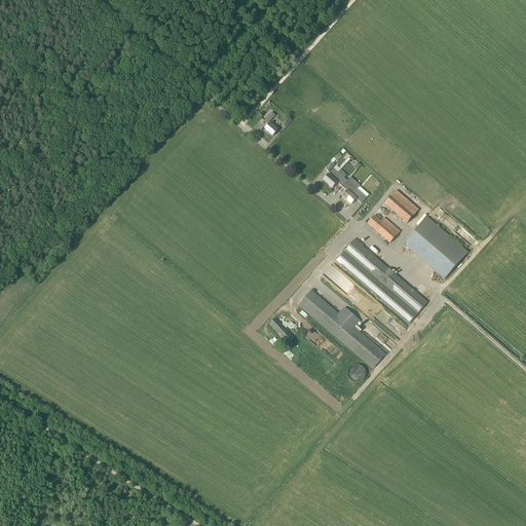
[(264,121),(268,125),(265,129),(273,137),(277,130),(269,124),(268,123),(275,116),(271,112),(264,121)]
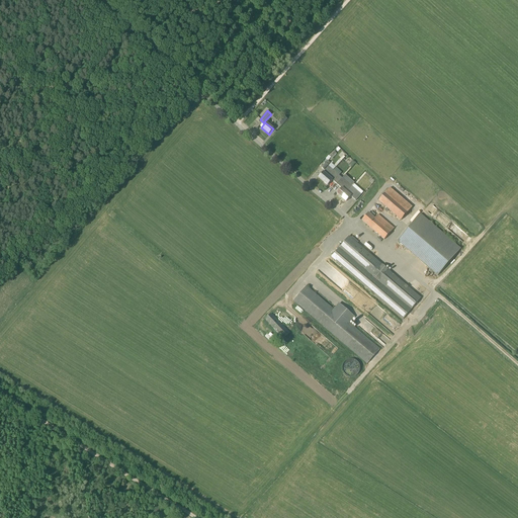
[(284,116),(278,122),(281,125),(287,119),(284,116)]
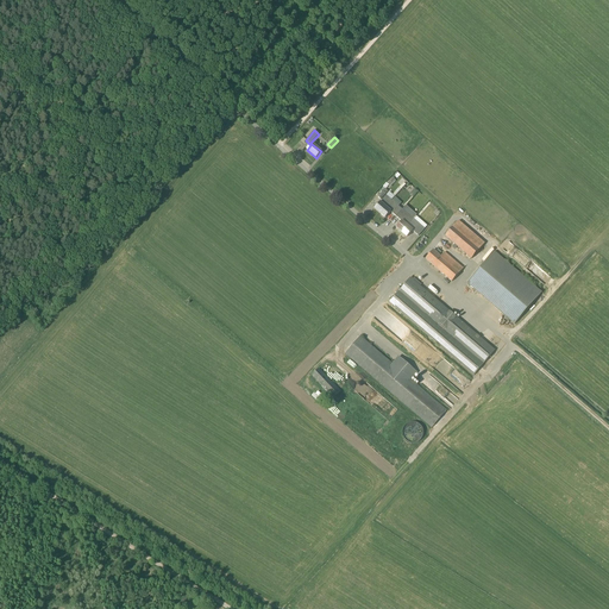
[(402,179),(401,180),(403,183),(395,193),(397,194),(408,182),(403,179),(402,179)]
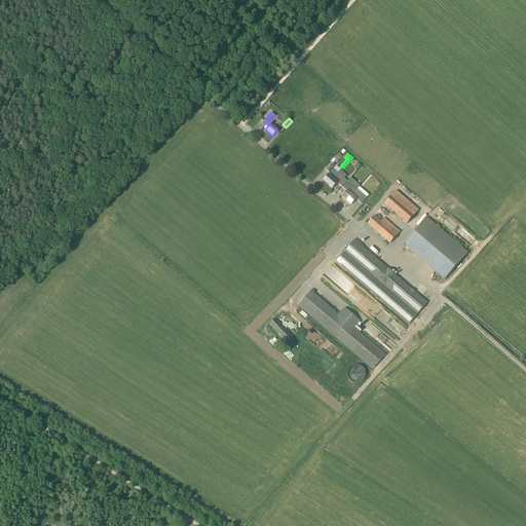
[(335,165),(333,162),(326,170),(329,172),(335,165)]
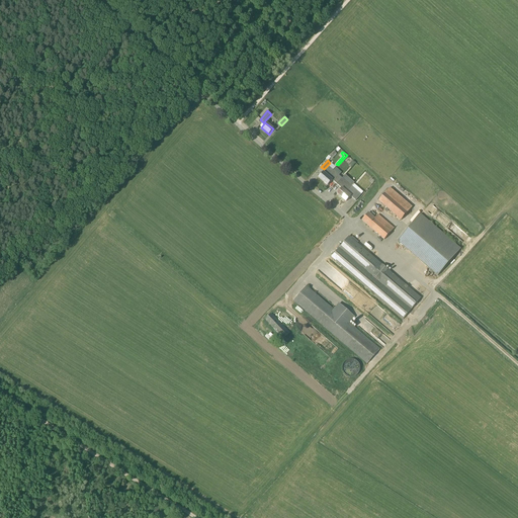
[(329,166),(324,172),(319,178),(323,182),(333,170),(329,166)]
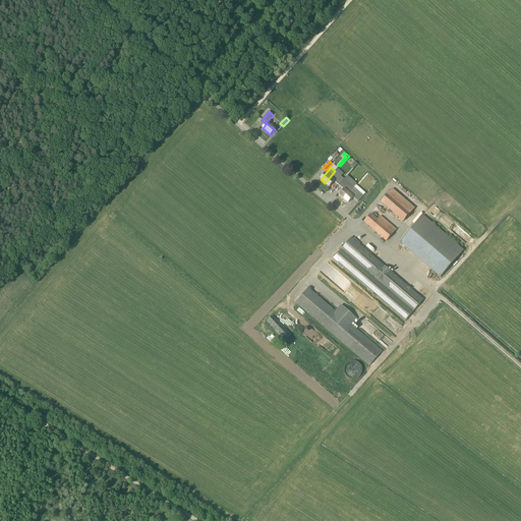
[(335,171),(325,183),(330,186),(334,181),(339,185),(344,179),(335,171)]
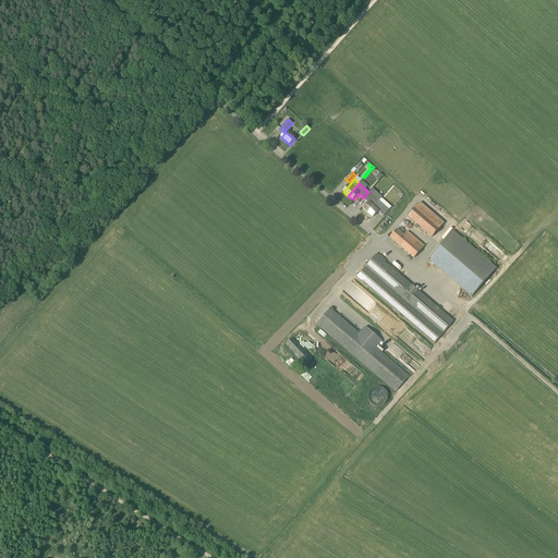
[(363,209),(368,214),(378,201),(368,192),(363,198),(368,203),(363,209)]
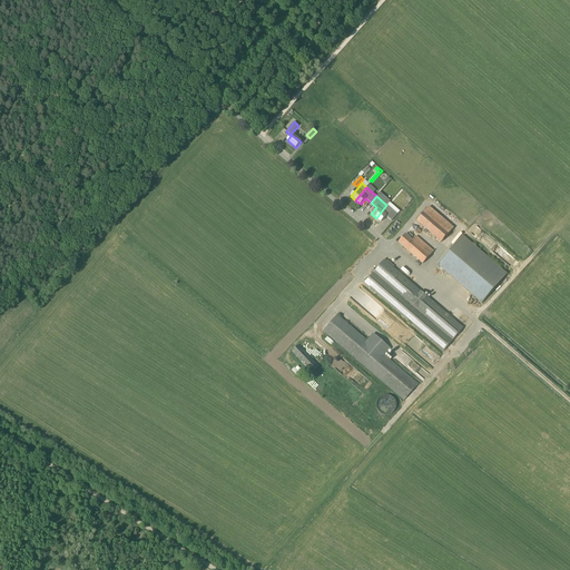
[(397,215),(386,205),(376,218),(381,222),(386,216),(392,222),(397,215)]
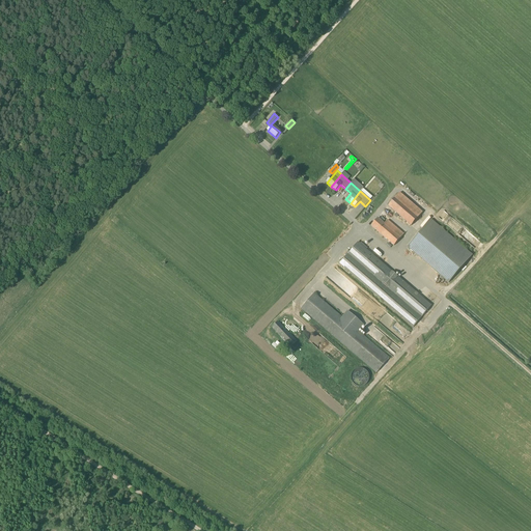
[(411,226),(422,213),(399,193),(388,206),(411,226)]
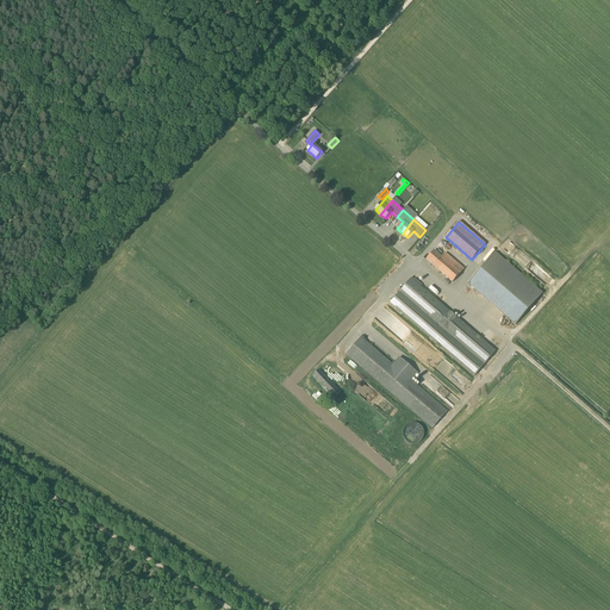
[(441,256),(434,250),(427,260),(453,282),(464,269),(444,253),(441,256)]
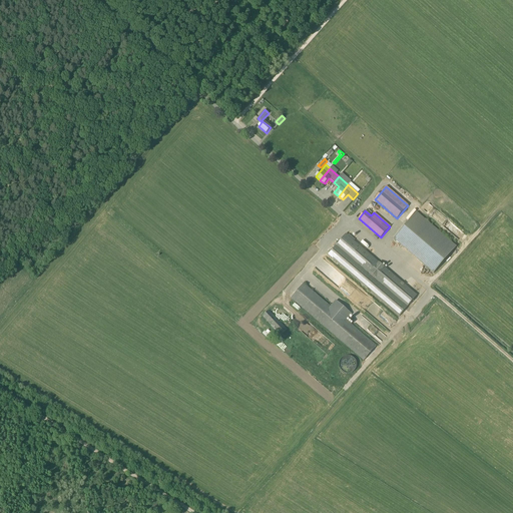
[(434,274),(457,246),(416,212),(393,238),(434,274)]
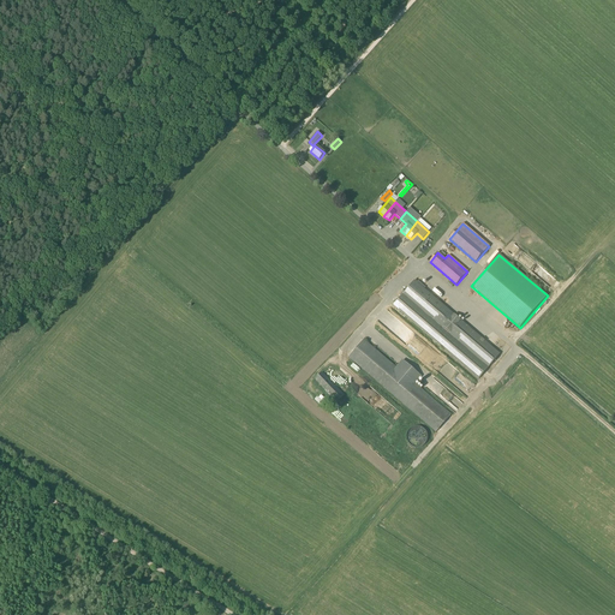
[(393,305),(478,378),(500,354),(415,281),(393,305)]
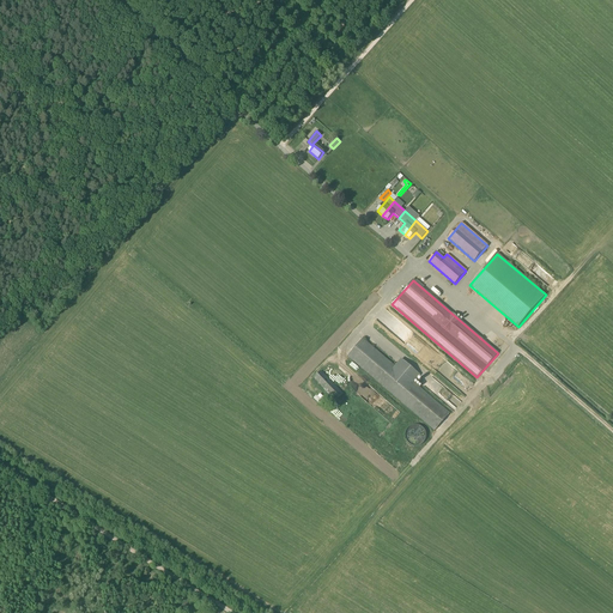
[(395,366),(363,339),(347,357),(435,431),(450,413),(414,383),(420,375),(401,359),(395,366)]
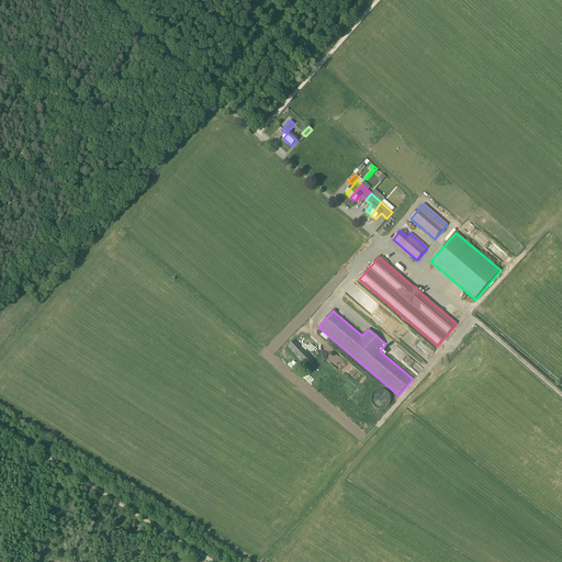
[(307,368),(315,361),(294,340),(288,347),(307,368)]
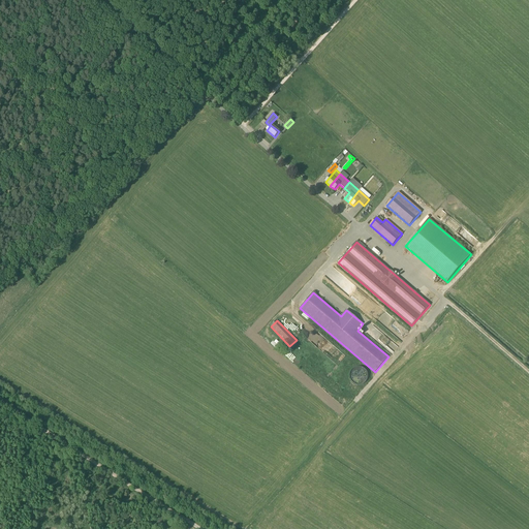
[(354,368),(355,375),(355,381),(362,380),(362,379),(365,379),(365,375),(365,368),(354,368)]
